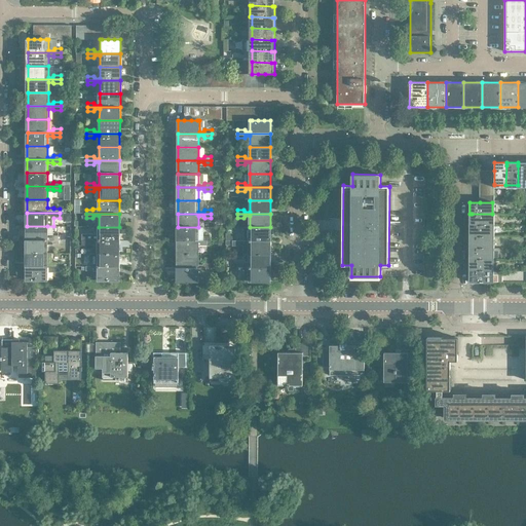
[(492,225),(492,214),(472,214),(470,214),(470,225),(472,225),(492,225)]
